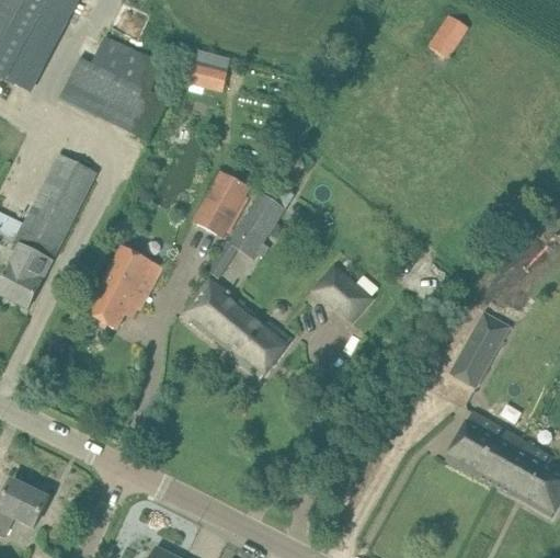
[(0,76),(27,90),(75,0),(0,0),(0,76)]
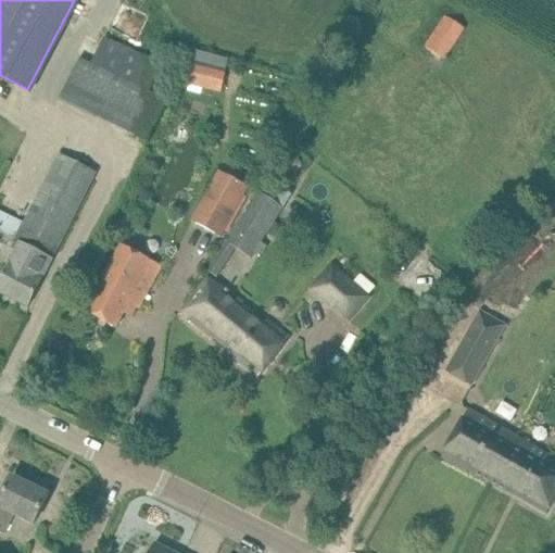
[(424,45),(443,58),(464,28),(444,13),(424,45)]
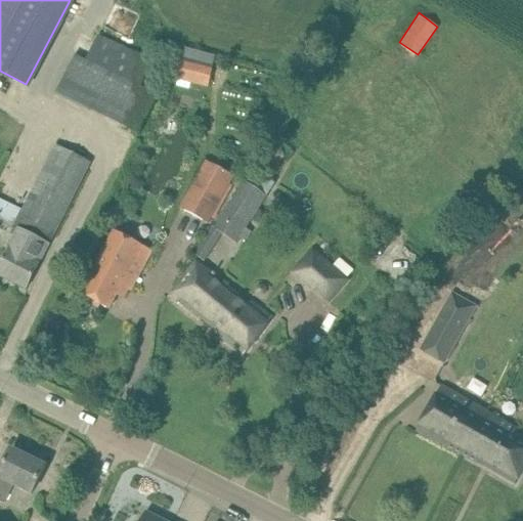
[(98,33),(86,58),(138,83),(150,57),(98,33)]
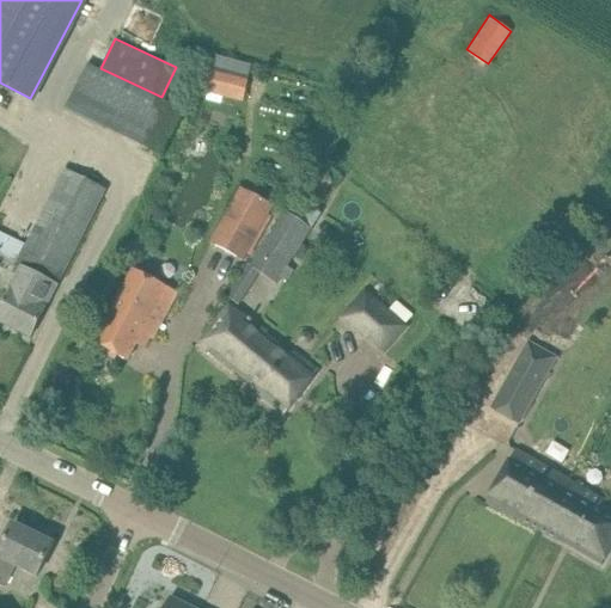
[(212,67),(206,91),(242,99),(248,75),(212,67)]
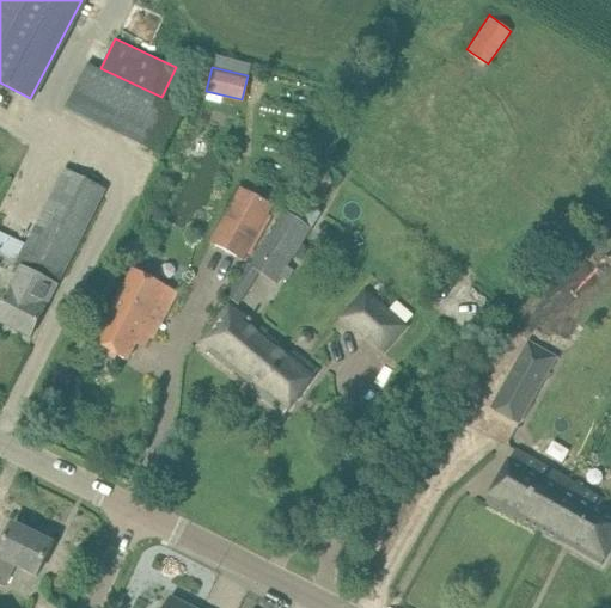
[(38,302),(50,281),(52,281),(102,185),(66,166),(14,264),(20,266),(0,306),(0,319),(30,335),(44,306),(38,302)]
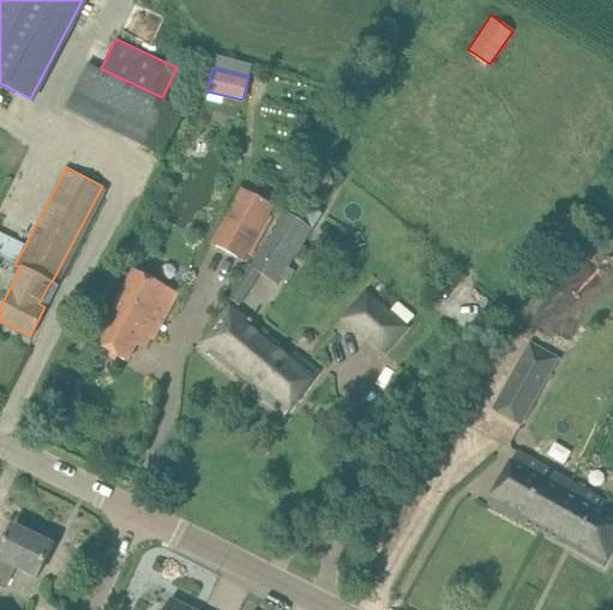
[(210,240),(244,260),(274,204),(242,185),(210,240)]
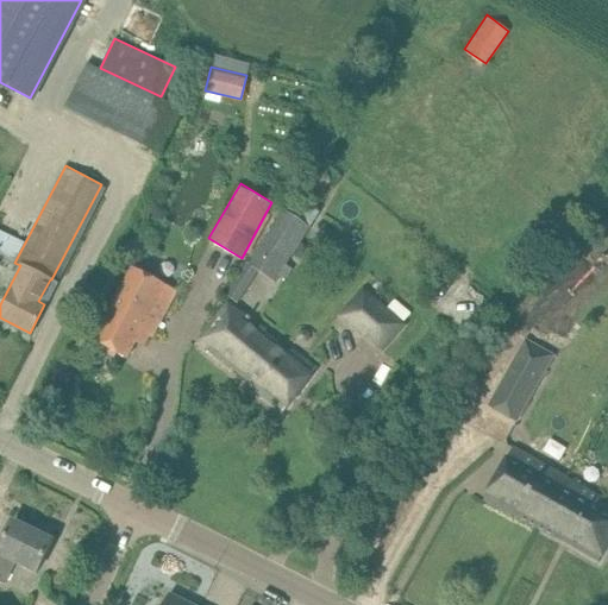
[(293,194),(246,262),(258,270),(275,282),(320,209),(293,194)]
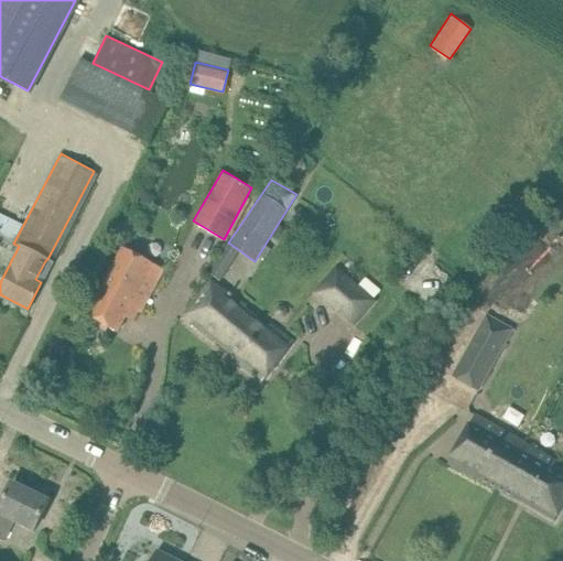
[(0,226),(17,195),(0,187),(0,226)]
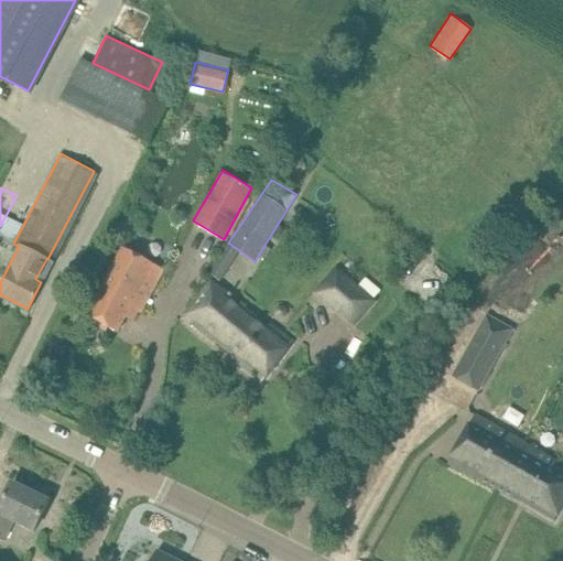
[(162,269),(121,247),(86,314),(116,330),(130,305),(140,311),(162,269)]
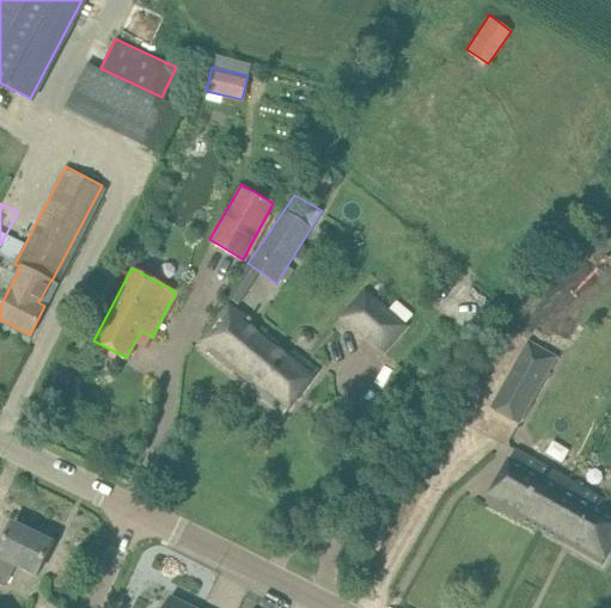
[(405,323),(364,288),(341,315),(383,352),(405,323)]
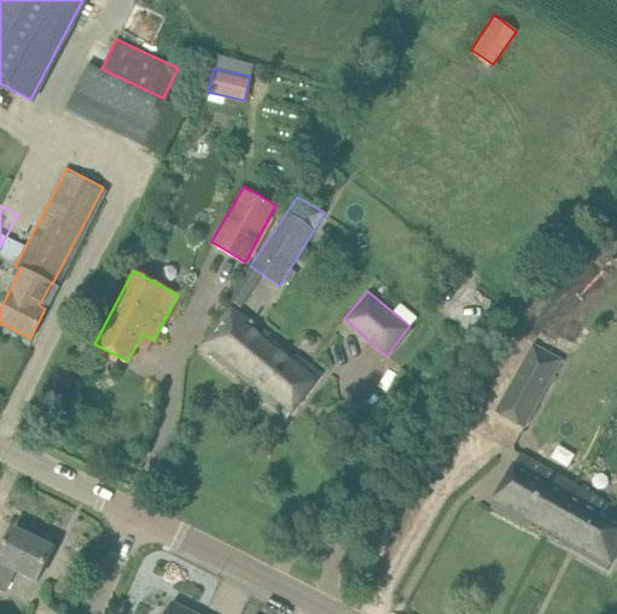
[(262,333),(232,308),(201,346),(234,373),(237,370),(246,379),(244,381),(260,395),(286,416),(321,373),(295,352),(292,355),(263,332),(262,333)]
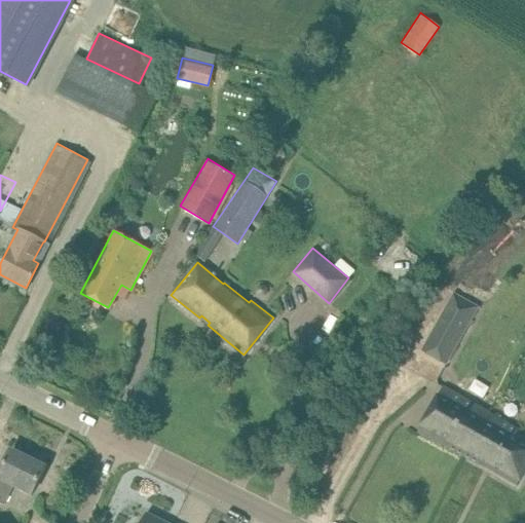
[(477,305),(453,292),(421,349),(445,363),(477,305)]
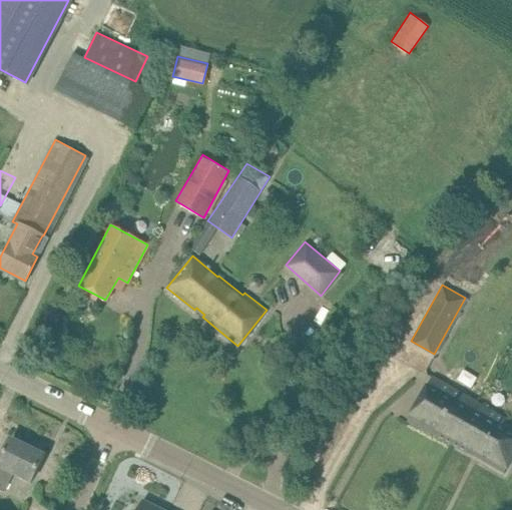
[(406,420),(452,444),(476,401),(431,376),(406,420)]
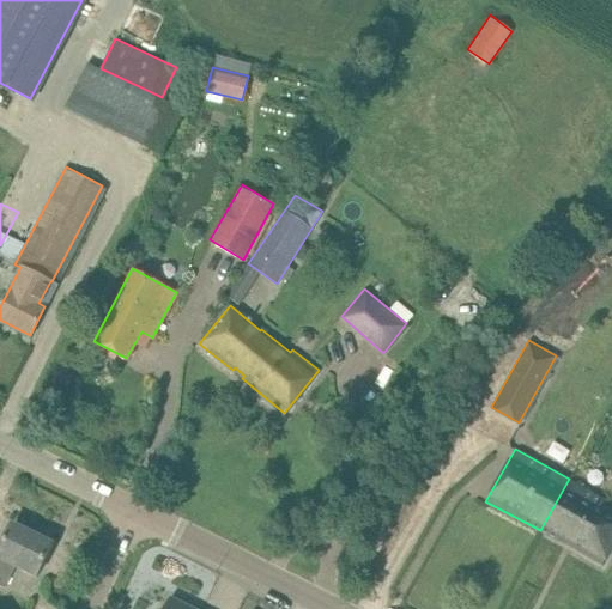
[(569,479),(540,530),(558,540),(558,539),(603,562),(611,544),(611,507),(601,501),(604,498),(569,479)]
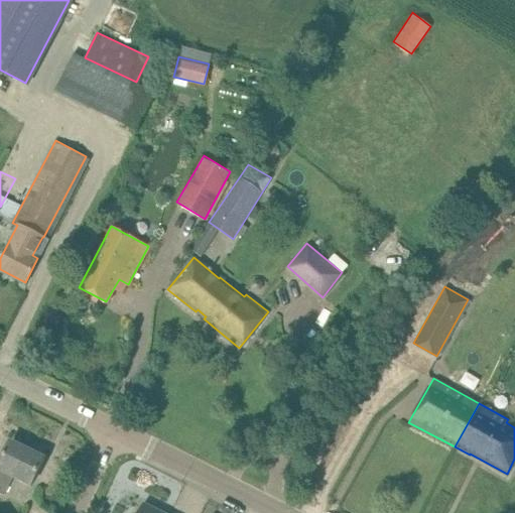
[(0,492),(3,493),(11,475),(30,484),(43,457),(10,440),(0,461),(0,492)]
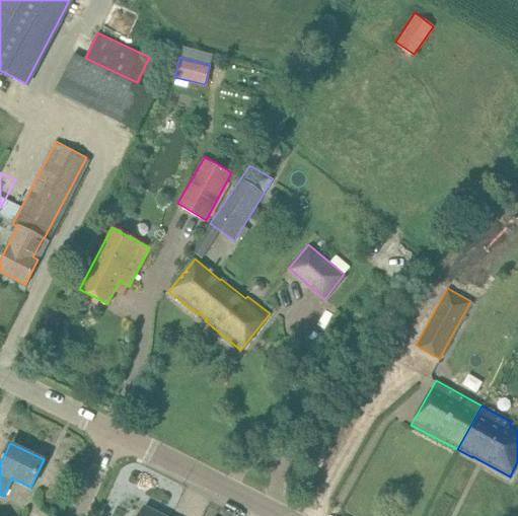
[(144,504),(137,515),(161,515),(159,515),(160,512),(144,504)]
